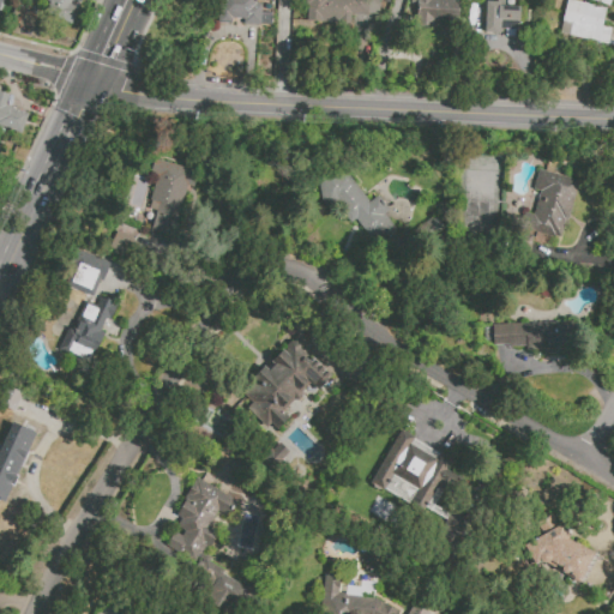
[(44,0),(42,8),(68,18),(73,0),(44,0)]
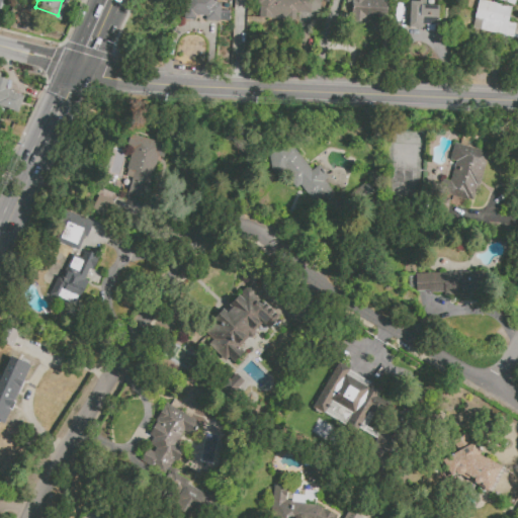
[(183,0),(183,20),(195,20),(195,15),(205,16),(204,21),(212,21),(230,21),(230,11),(221,10),(221,3),(216,3),(216,0),(183,0)]
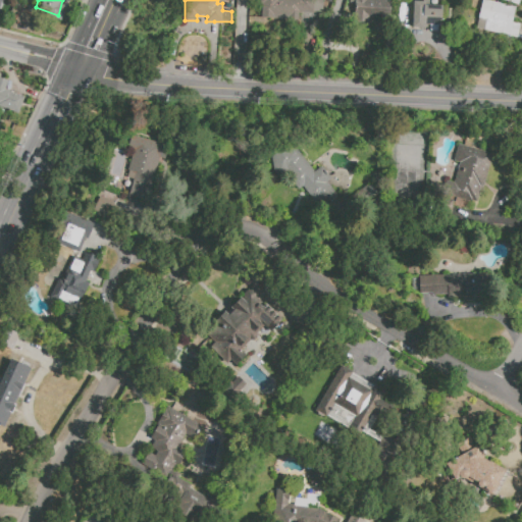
[(261,0),(261,18),(302,20),(302,13),(310,14),(316,14),(316,0),(261,0)]
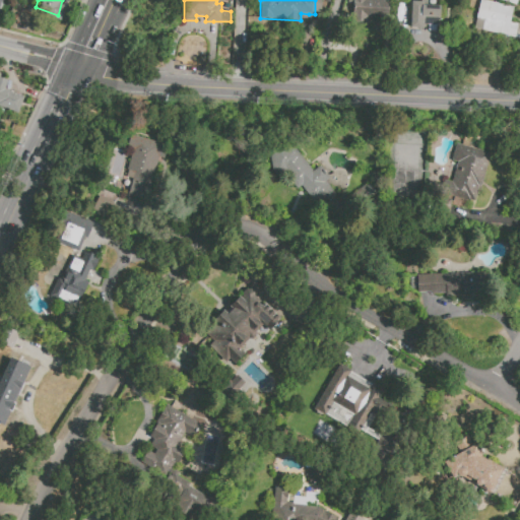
[(347,0),(347,3),(353,4),(352,22),(369,23),(369,17),(380,18),(380,19),(387,20),(389,0),(347,0)]
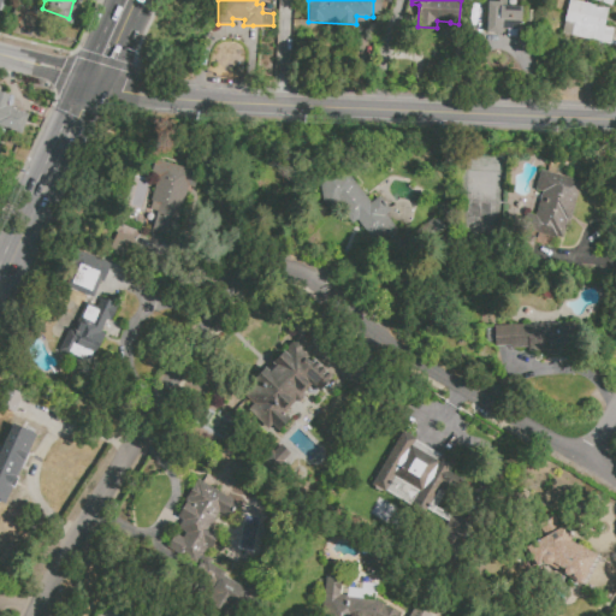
[(569,0),(561,35),(610,46),(612,37),(615,29),(604,27),(609,10),(569,0)]
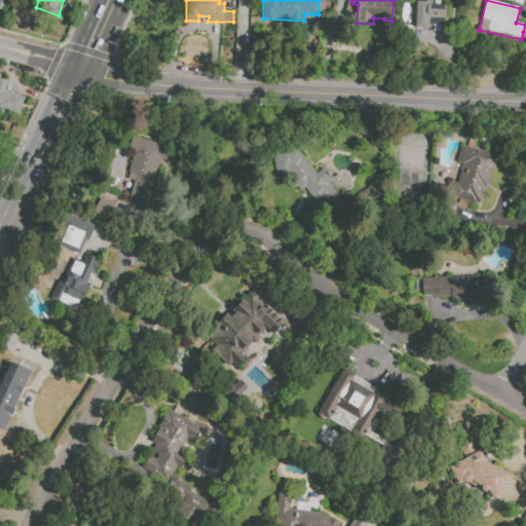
[(416,2),(415,28),(430,29),(430,25),(445,26),(445,6),(427,5),(427,2),(416,2)]
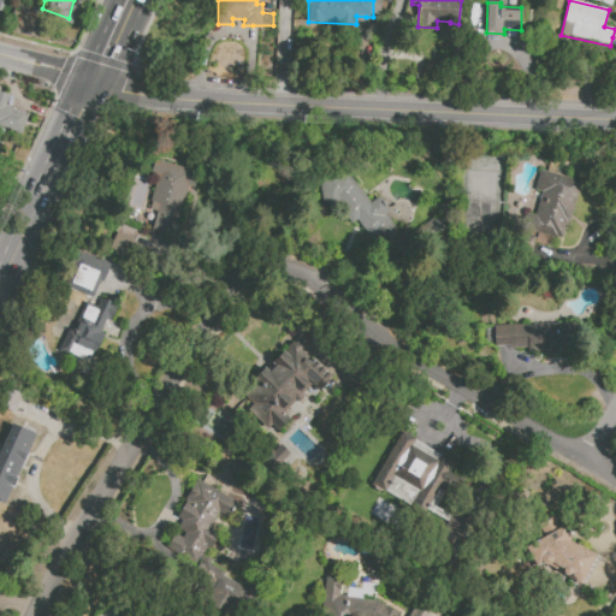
[(29,114),(22,135),(0,128),(0,92),(9,95),(5,106),(29,114)]
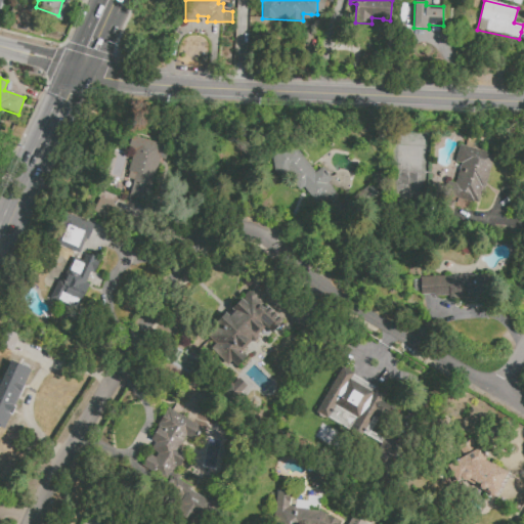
[(134,136),(170,147),(166,160),(161,159),(146,204),(128,199),(133,181),(127,179),(130,172),(128,171),(134,150),(130,149),(134,136)]
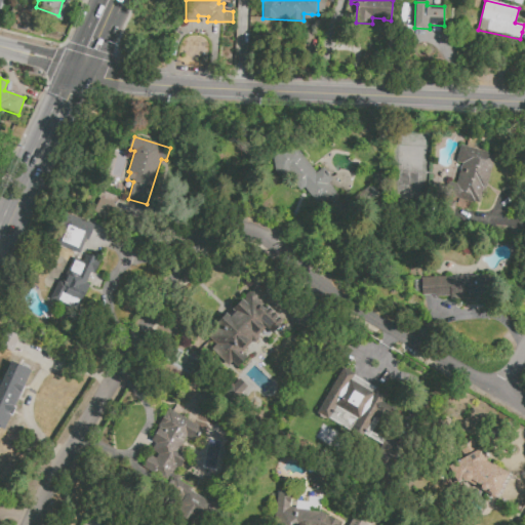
[(461,145),(495,155),(490,172),(488,171),(479,204),(445,195),(449,182),(455,184),(461,164),(456,162),(461,145)]
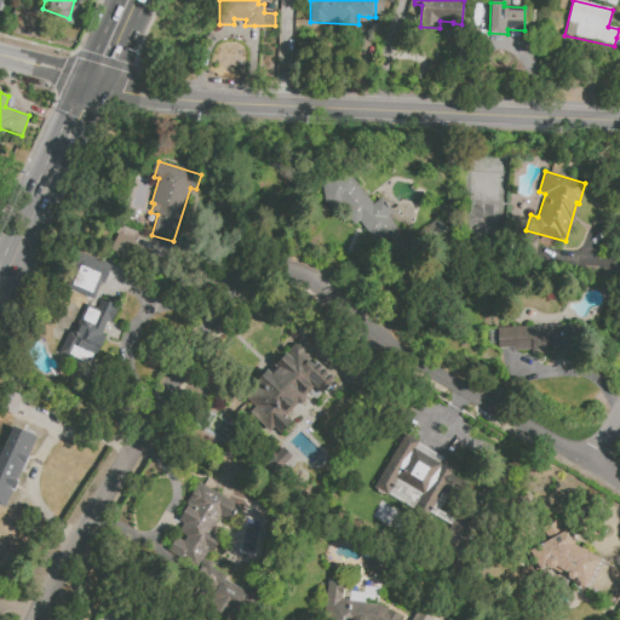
[(349,174),(373,205),(382,197),(394,212),(388,217),(401,234),(406,230),(413,239),(438,218),(448,230),(423,252),(417,244),(396,260),(377,237),(373,240),(359,222),(355,225),(339,206),(331,208),(321,183),(349,174)]
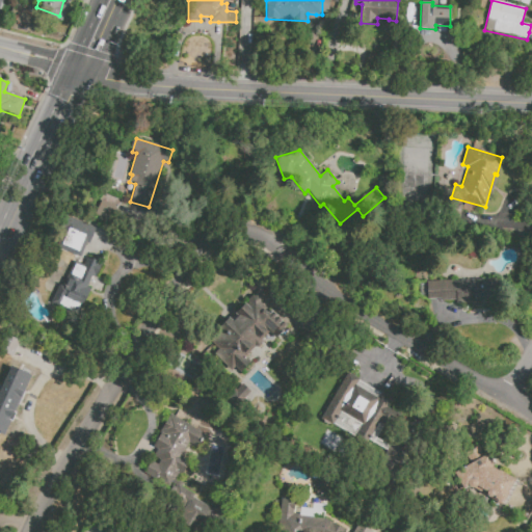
[(102,201),(116,208),(109,222),(95,215),(102,201)]
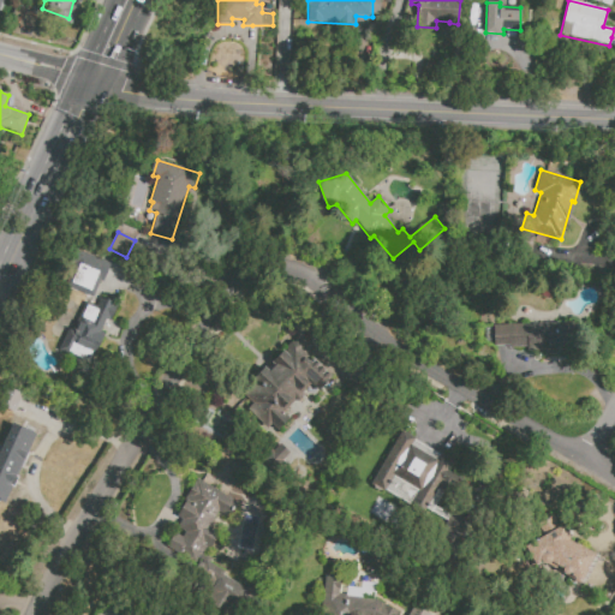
[(94,298),(108,262),(81,250),(66,286),(94,298)]
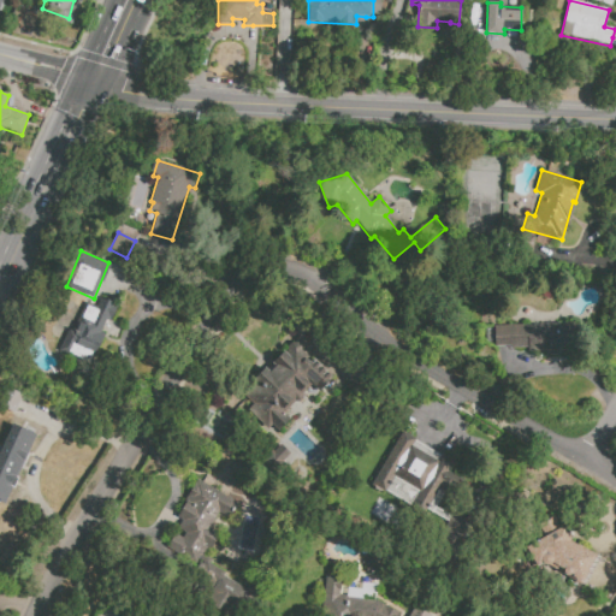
[(88,363),(105,331),(102,331),(116,304),(100,297),(94,309),(86,304),(72,330),(69,327),(58,348),(88,363)]
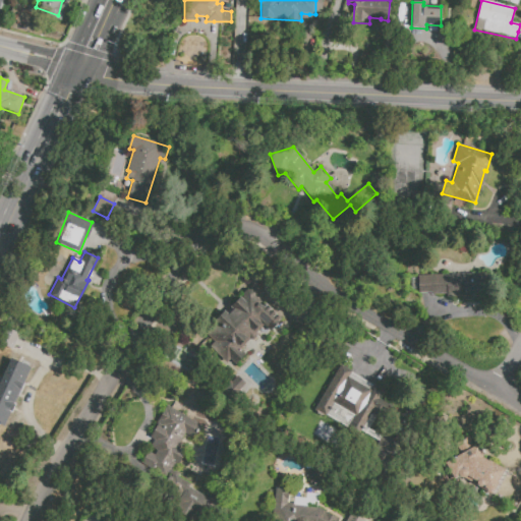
[(417,276),(485,273),(486,299),(464,300),(464,297),(447,298),(447,294),(430,294),(430,292),(418,293),(417,276)]
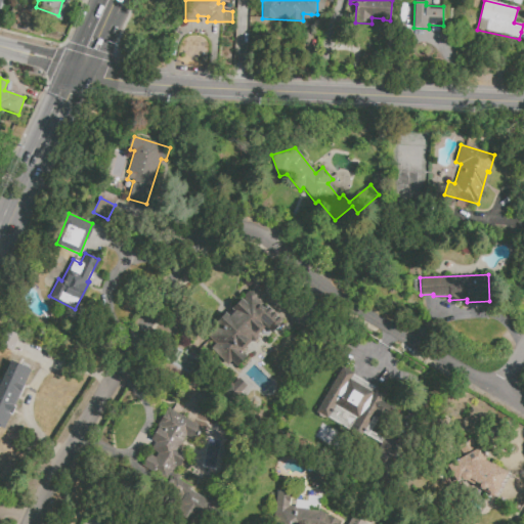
[(208,337),(218,328),(214,323),(225,313),(229,316),(234,311),(231,308),(242,299),(243,300),(247,296),(246,295),(248,292),(253,292),(256,295),(256,298),(264,306),(265,305),(281,322),(270,334),(264,328),(257,335),(257,340),(254,342),(250,342),(241,350),(246,356),(235,365),(208,337)]
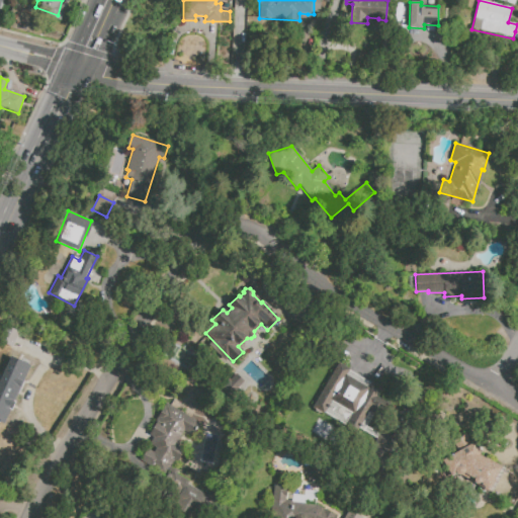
[(313,408),(339,363),(349,369),(349,370),(370,382),(370,381),(382,389),(377,396),(390,403),(381,418),(373,413),(366,426),(381,434),(382,433),(399,443),(381,472),(363,462),(376,439),(358,429),(356,433),(313,408)]
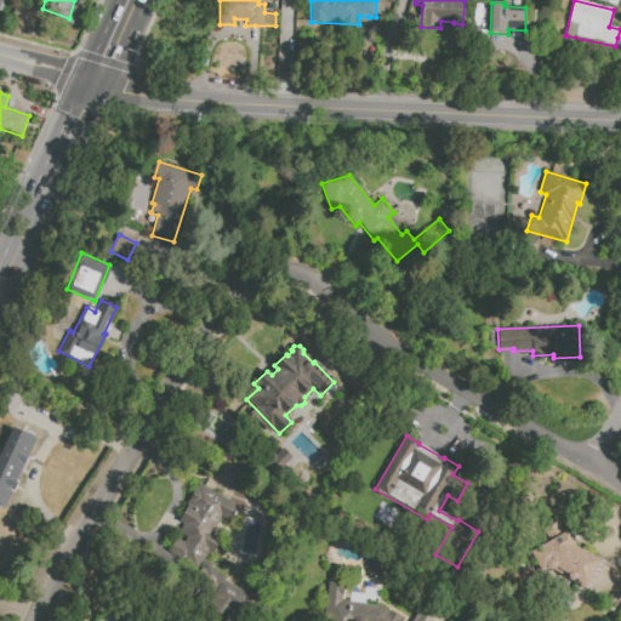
[(0,484),(0,449),(3,444),(27,456),(12,489),(4,508),(0,506),(0,488),(1,485),(0,484)]
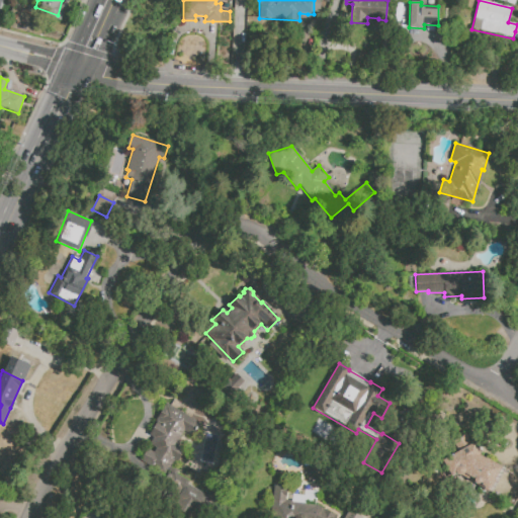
[(165,403),(198,422),(191,435),(184,431),(177,444),(184,448),(176,463),(173,461),(171,466),(177,469),(175,473),(188,481),(186,485),(206,496),(194,517),(192,517),(172,506),(183,487),(140,461),(147,449),(154,452),(156,448),(149,444),(153,437),(149,435),(156,423),(154,422),(165,403)]
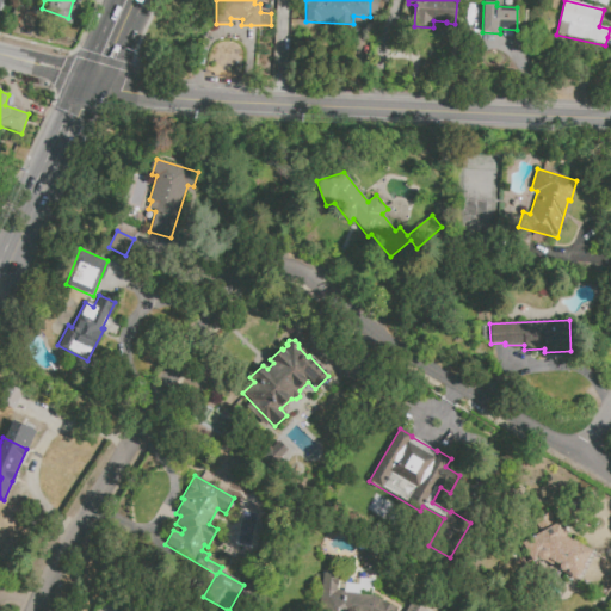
[(563,537),(576,544),(578,544),(590,551),(581,567),(582,568),(575,580),(562,573),(561,573),(560,573),(557,572),(556,571),(556,569),(539,560),(532,563),(520,543),(528,538),(529,537),(531,536),(534,535),(535,535),(541,532),(535,520),(551,511),(566,536),(563,537)]
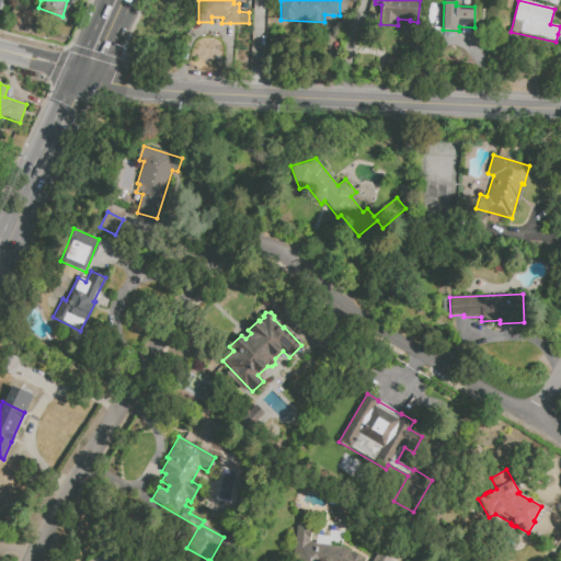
[(342,547),(364,560),(363,560),(299,560),(293,560),(296,527),(310,528),(309,544),(316,544),(317,536),(333,538),(332,546),(342,547)]
